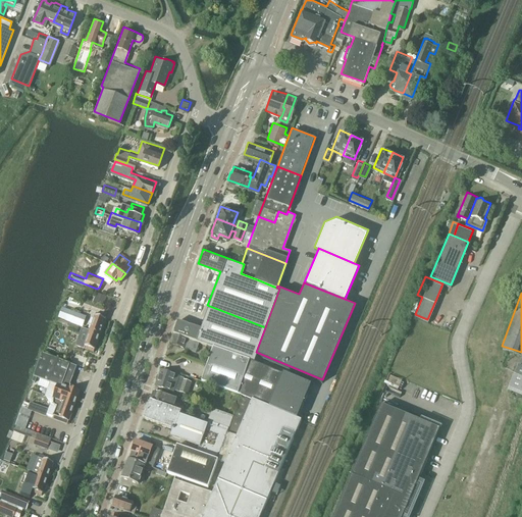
[(62,304),(58,315),(82,323),(83,322),(87,323),(90,314),(62,304)]
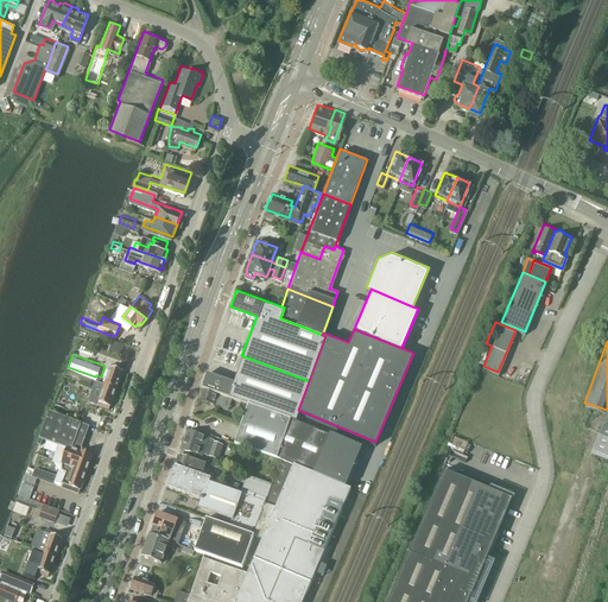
[(230,394),(247,400),(295,418),(298,410),(309,381),(282,371),(241,355),(233,379),(207,369),(201,384),(230,394)]
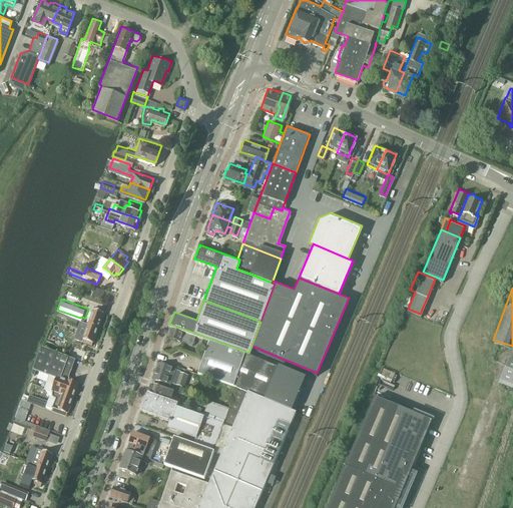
[(104,309),(95,305),(89,323),(98,326),(104,309)]
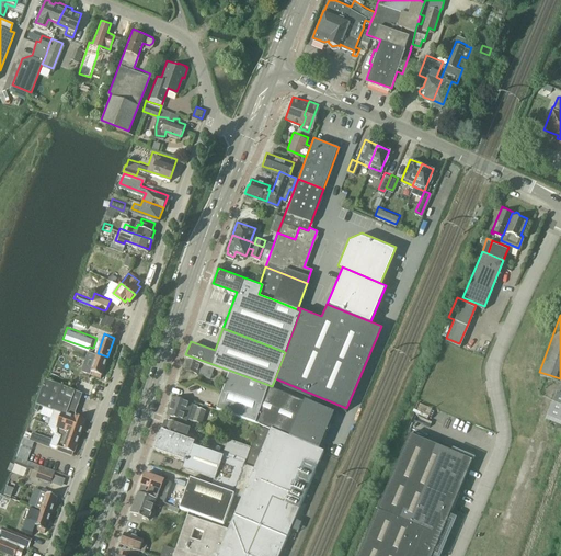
[(91,372),(101,375),(107,356),(98,353),(91,372)]
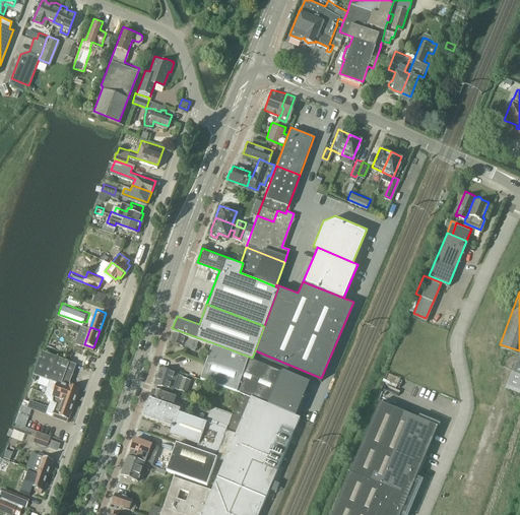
[(193,346),(197,337),(172,328),(169,337),(193,346)]
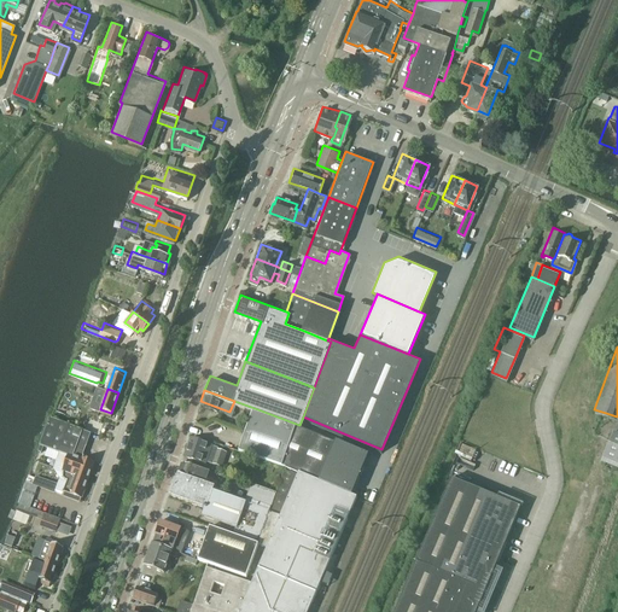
[(351,491),(368,452),(336,437),(334,438),(333,438),(299,425),(251,407),(237,447),(299,471),(351,491)]
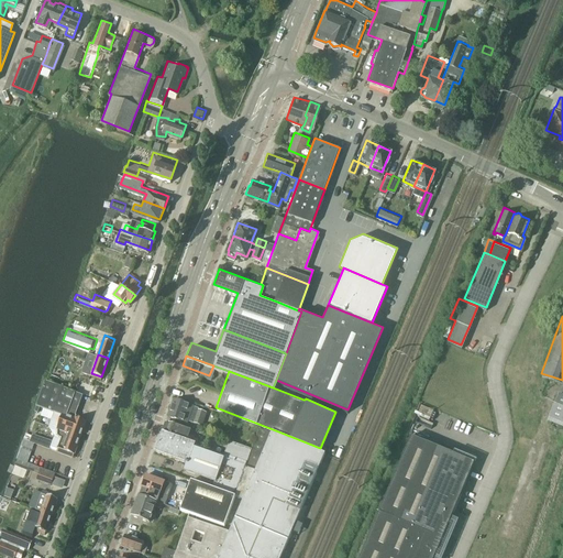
[(48,401),(74,409),(74,411),(76,412),(84,391),(46,378),(37,402),(46,406),(48,401)]
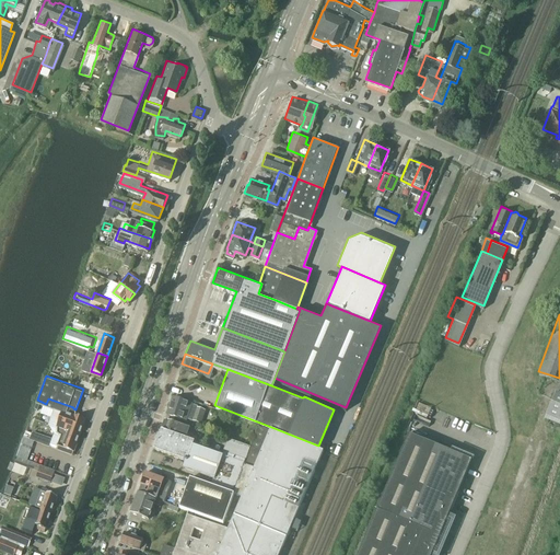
[(559,390),(556,389),(545,415),(559,420),(559,390)]
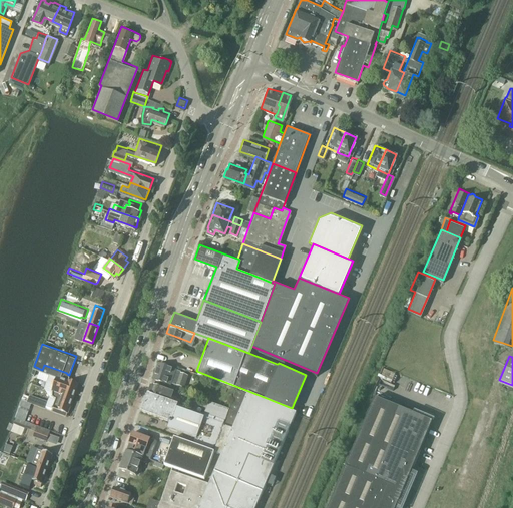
[(172,376),(177,377),(175,382),(182,385),(187,372),(179,369),(178,373),(174,371),(175,368),(158,361),(153,376),(169,383),(172,376)]
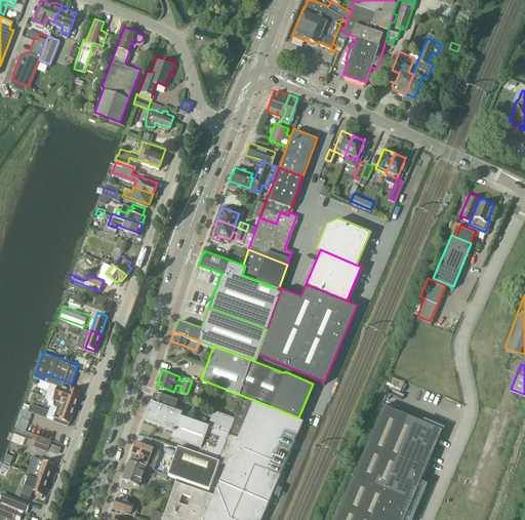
[(59,399),(75,404),(75,405),(81,387),(71,384),(69,383),(69,382),(45,373),(43,378),(58,384),(53,396),(59,399)]
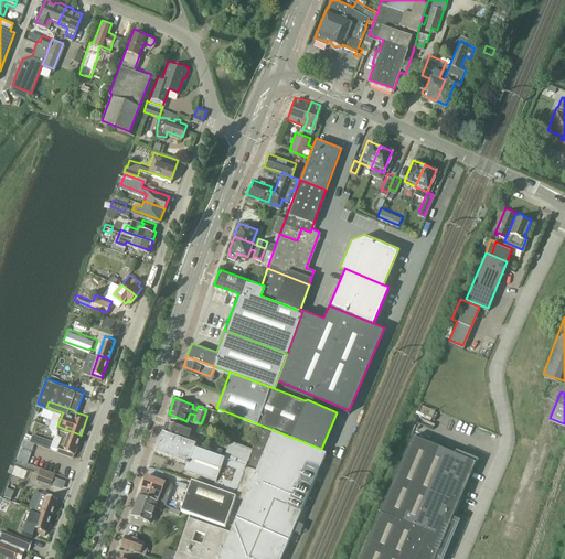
[(190,429),(167,420),(163,430),(192,440),(193,436),(189,433),(190,429)]
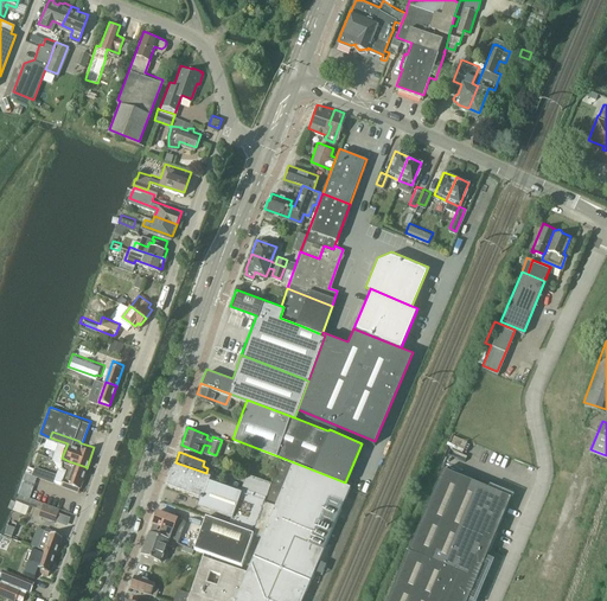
[(64,467),(66,468),(62,483),(78,488),(87,468),(87,467),(69,461),(62,458),(62,459),(62,461),(62,465),(64,467)]
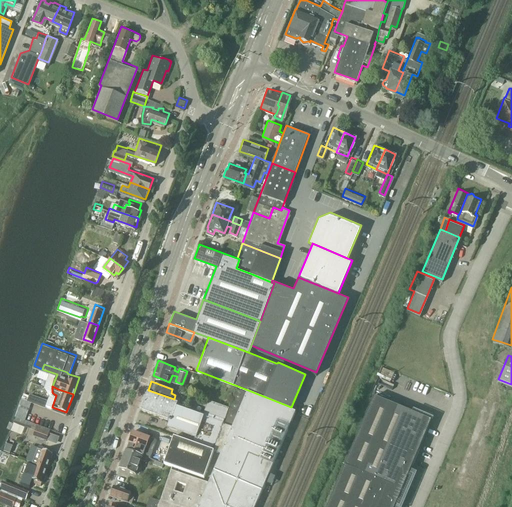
[(214,449),(219,452),(213,466),(263,487),(296,409),(292,408),(292,407),(291,407),(248,390),(247,393),(235,388),(214,449)]
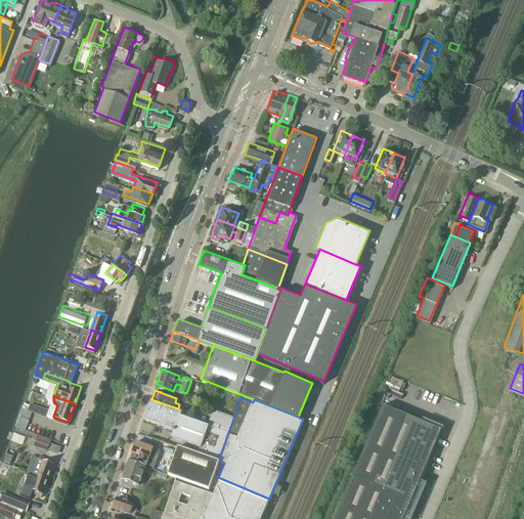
[(178,408),(151,399),(144,418),(174,429),(172,435),(199,445),(197,450),(217,459),(233,414),(213,406),(209,420),(190,414),(178,408)]
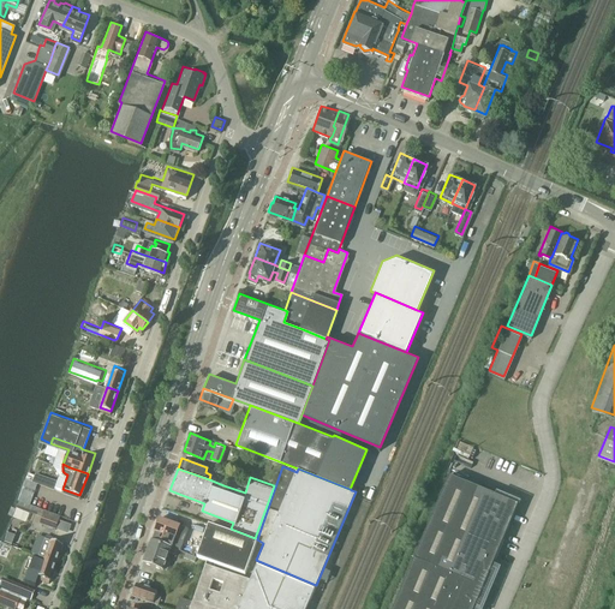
[(35,470),(33,477),(27,475),(18,496),(30,501),(37,481),(54,487),(57,477),(35,470)]
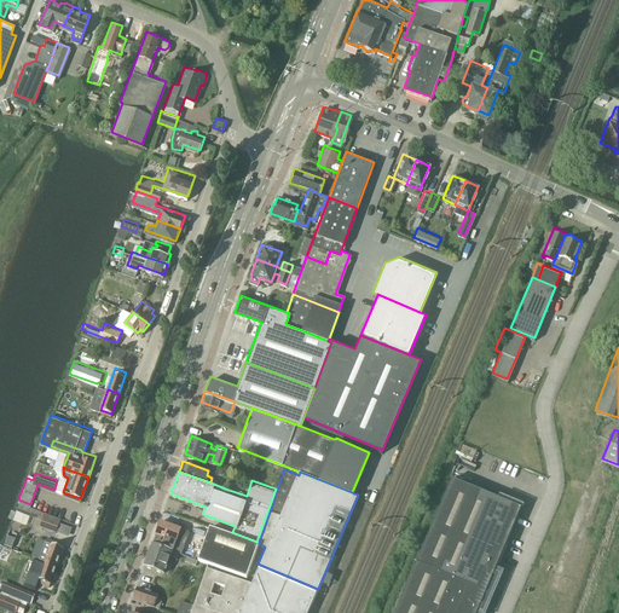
[(452,476),(417,560),(492,591),(501,571),(495,568),(521,505),(452,476)]
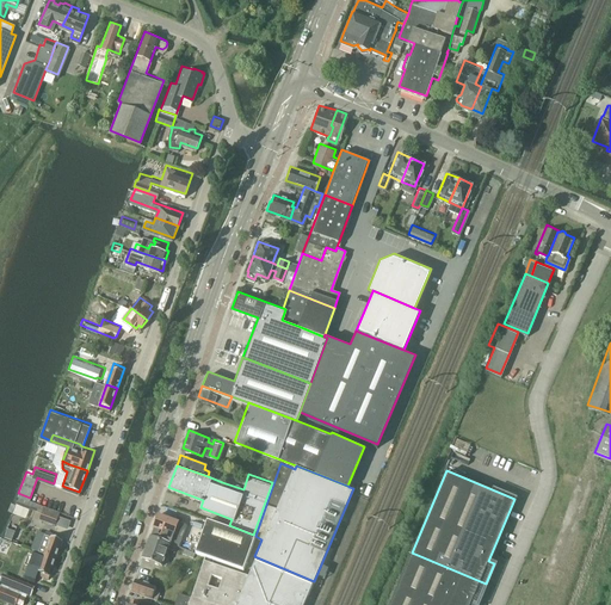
[(30,506),(41,510),(38,517),(55,522),(60,508),(34,499),(31,502),(30,506)]
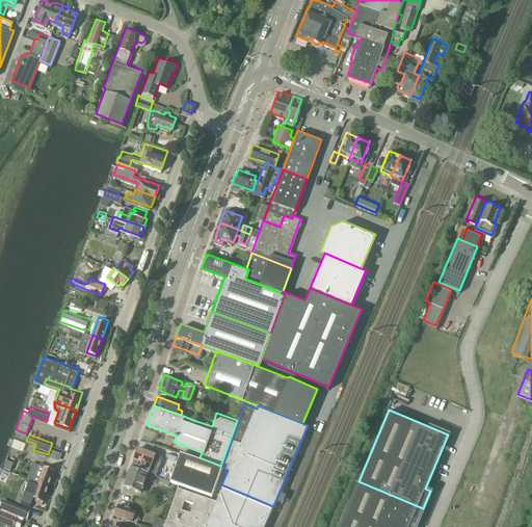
[(134,457),(158,467),(159,463),(152,459),(155,452),(137,446),(133,457),(134,457)]
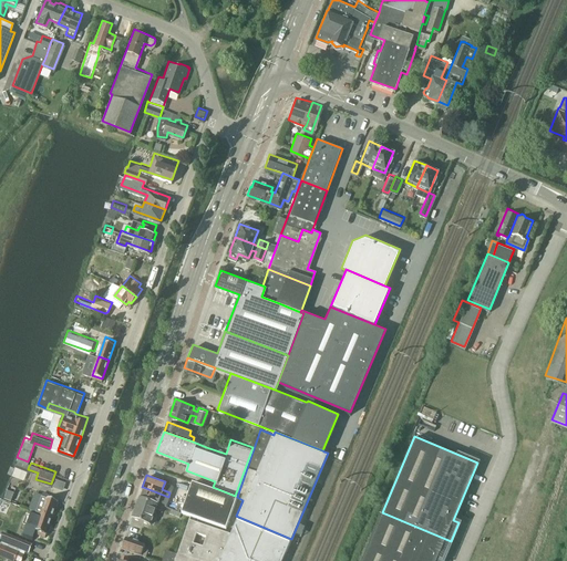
[(213,488),(192,480),(182,509),(225,526),(235,496),(213,487),(213,488)]
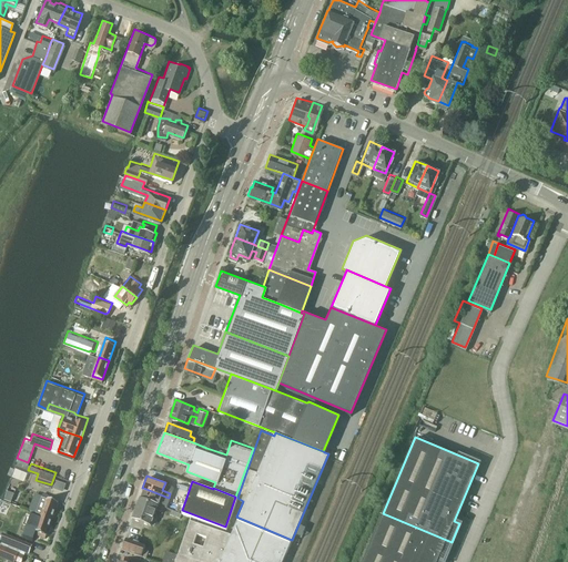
[(7,488),(3,496),(11,499),(14,490),(7,488)]
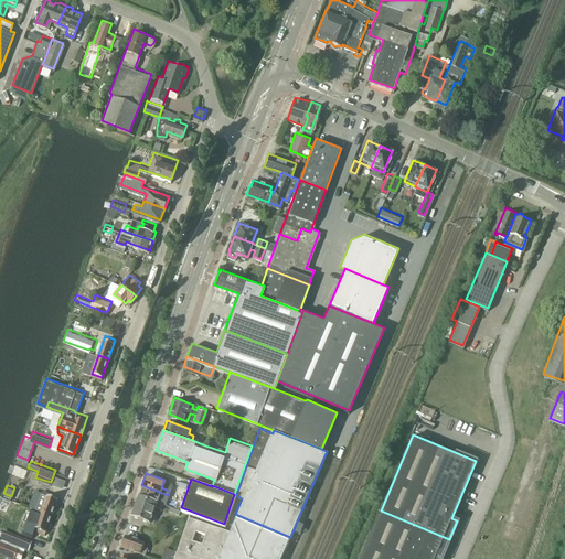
[(142,485),(139,494),(148,497),(148,498),(153,501),(155,500),(161,502),(164,503),(168,495),(142,485)]
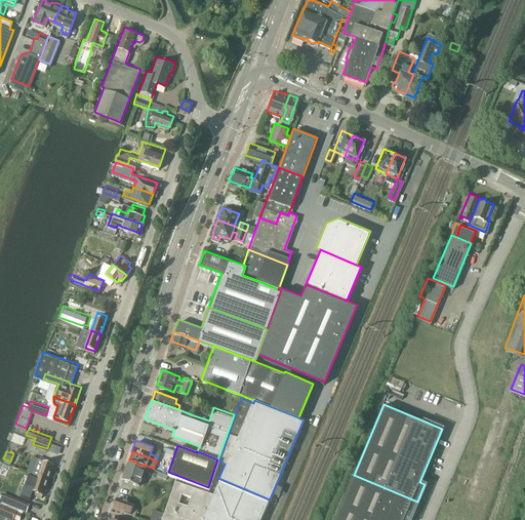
[(44,455),(39,453),(33,472),(48,477),(54,460),(44,455)]
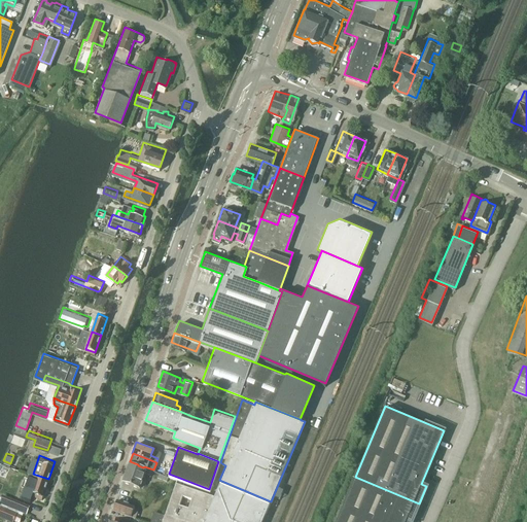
[(139,485),(143,486),(145,479),(142,478),(145,471),(149,472),(150,468),(144,466),(143,467),(138,465),(138,464),(130,461),(129,461),(121,481),(139,486),(139,485)]
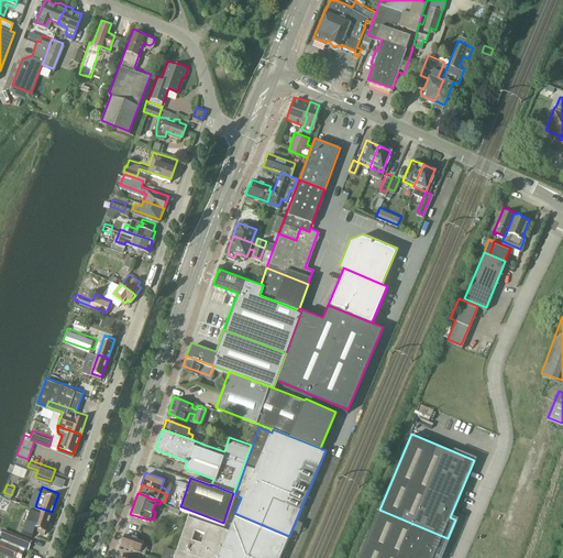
[(35,506),(28,525),(44,531),(52,512),(35,506)]
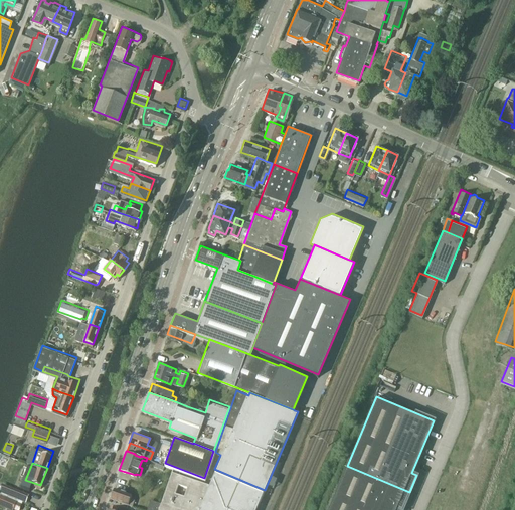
[(409,492),(347,466),(328,509),(395,509),(397,507),(402,509),(409,492)]
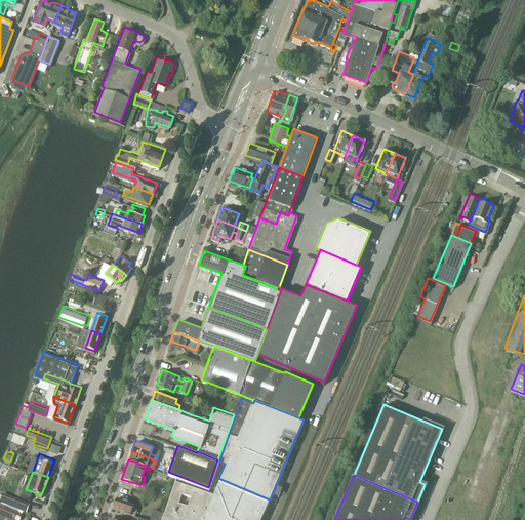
[(260,519),(270,500),(218,478),(212,492),(174,480),(163,512),(159,510),(155,519),(260,519)]
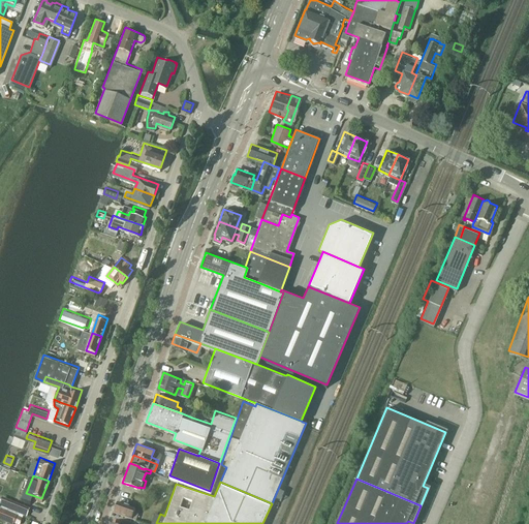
[(8,496),(5,504),(26,513),(29,504),(8,496)]
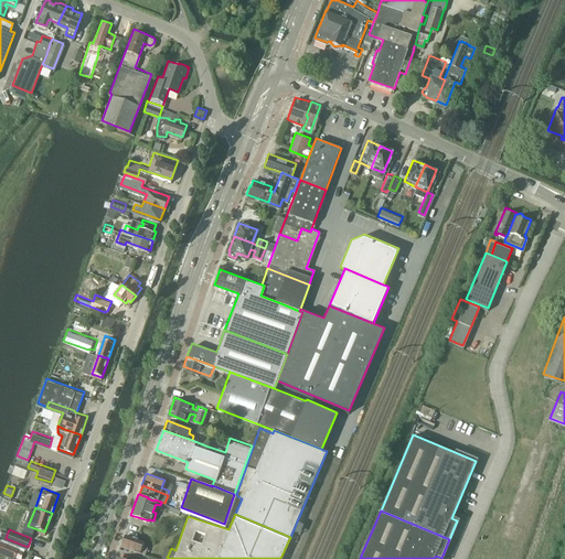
[(124,534),(120,544),(139,550),(145,552),(147,545),(141,543),(142,540),(124,534)]
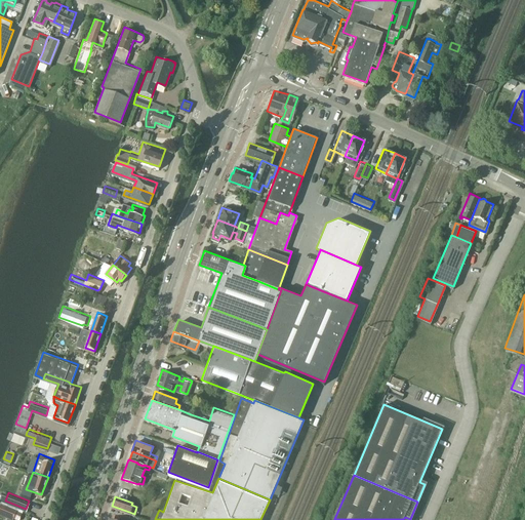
[(1,502),(0,506),(0,512),(12,518),(16,508),(1,502)]
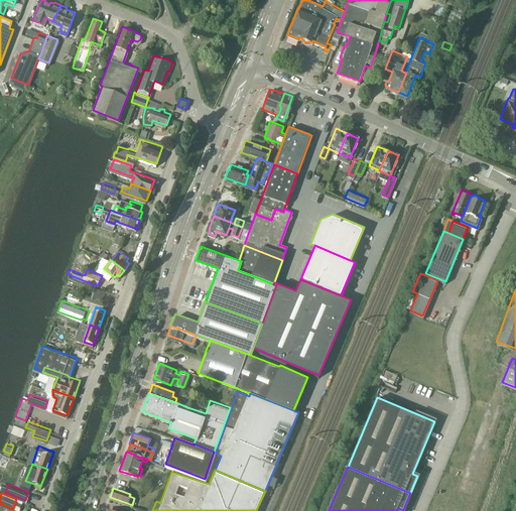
[(151,499),(146,510),(152,510),(156,501),(151,499)]
